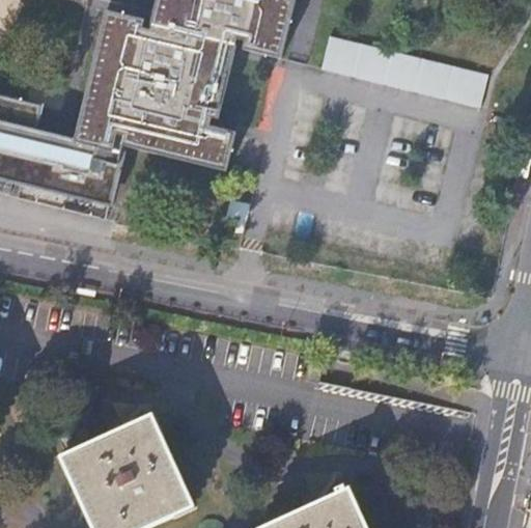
[(157,0),(149,32),(146,32),(142,31),(144,23),(105,16),(74,146),(112,156),(117,139),(123,141),(121,149),(123,149),(226,173),(235,135),(208,129),(211,122),(218,123),(238,43),(245,45),(242,53),(282,60),(299,0),(157,0)]
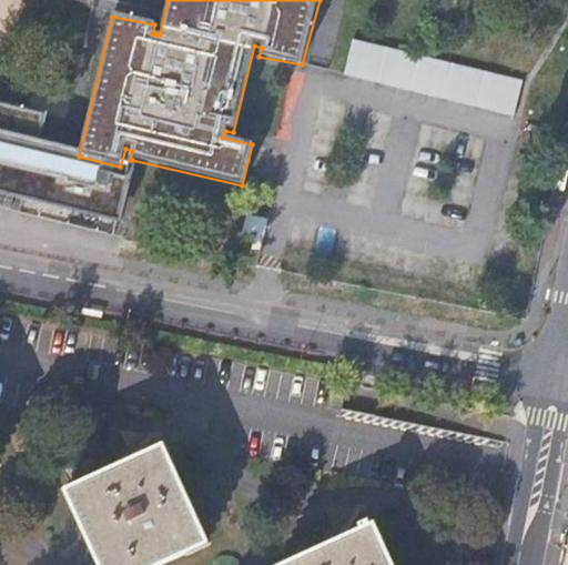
[(409,52),(352,38),(343,72),(513,113),(521,79),(409,52)]
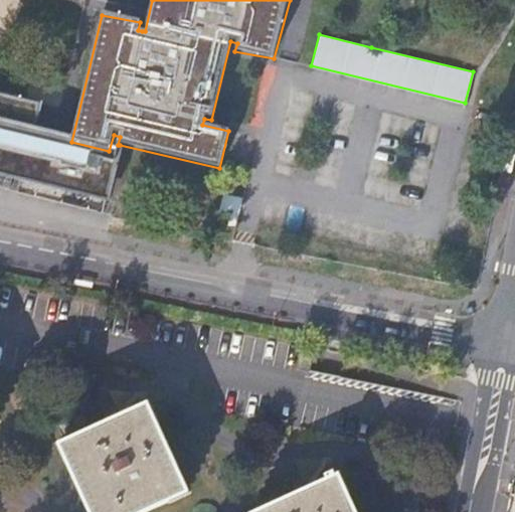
[(0,186),(111,212),(125,154),(109,151),(71,142),(36,134),(40,115),(43,105),(0,94),(0,186)]
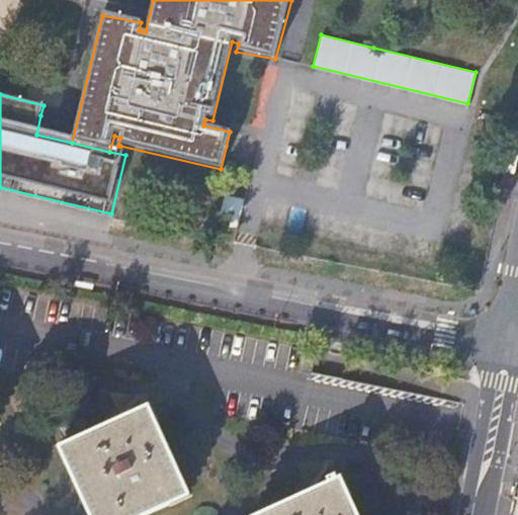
[(87,514),(144,514),(188,495),(145,406),(57,447),(87,514)]
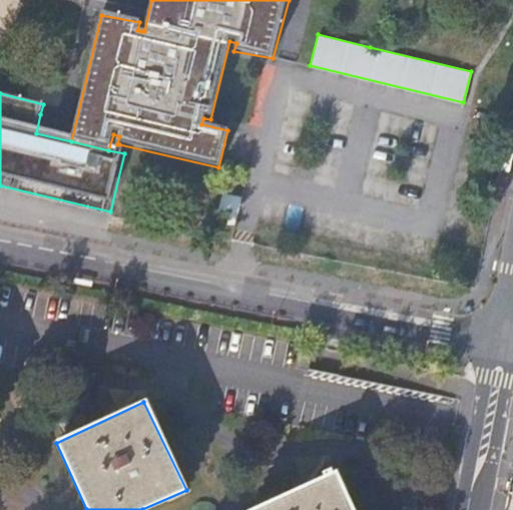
[(349,509),(332,471),(329,472),(327,468),(319,471),(321,475),(244,509),(349,509)]
